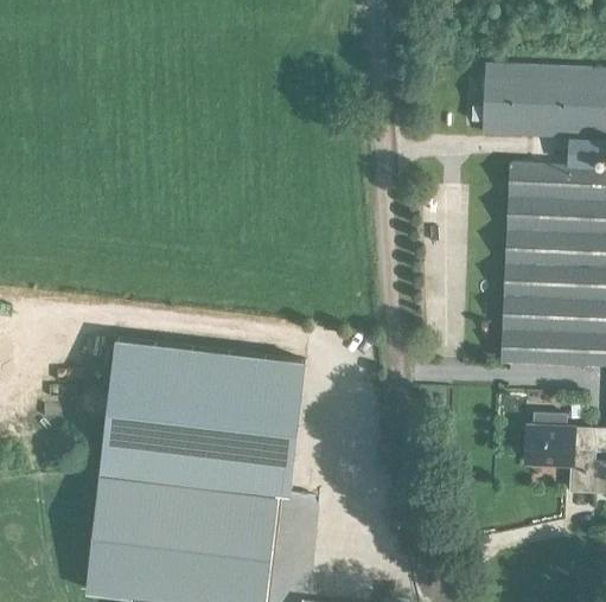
[(480,138),(605,142),(605,69),(484,64),(484,76),(480,130),(480,138)]
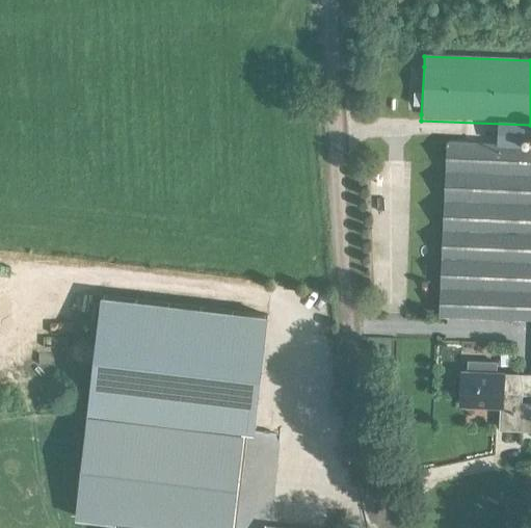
[(530,147),(446,142),(437,318),(514,322),(530,322),(530,147)]
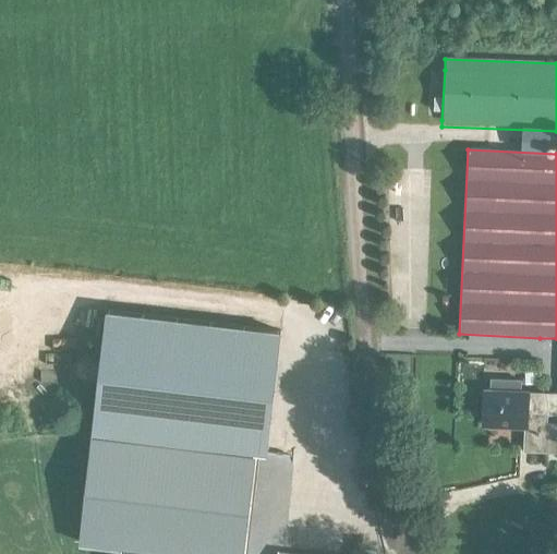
[(105,314),(91,437),(266,457),(280,335),(105,314)]
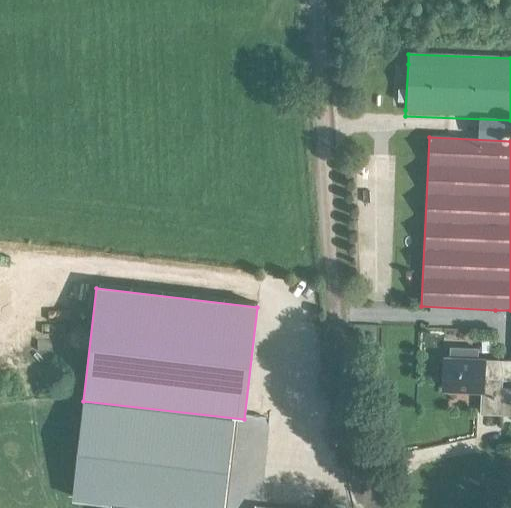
[(510,382),(510,365),(484,365),(484,362),(476,361),(476,351),(450,350),(449,360),(444,360),(443,366),(439,366),(439,380),(443,380),(442,392),(483,394),(482,416),(510,417),(510,393),(500,393),(500,382),(510,382)]
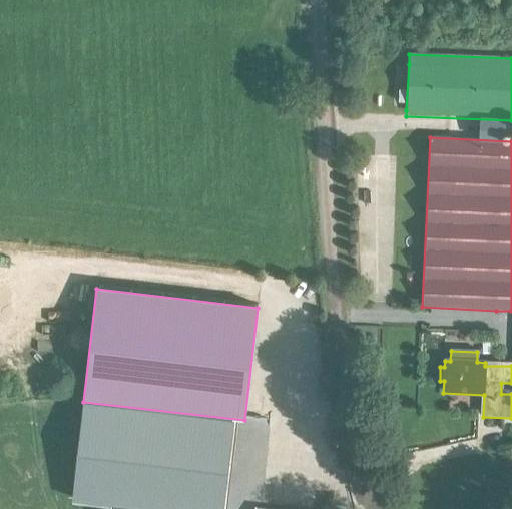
[(222,508),(233,419),(101,404),(99,404),(84,402),(73,503),(112,507),(112,508),(222,508)]
